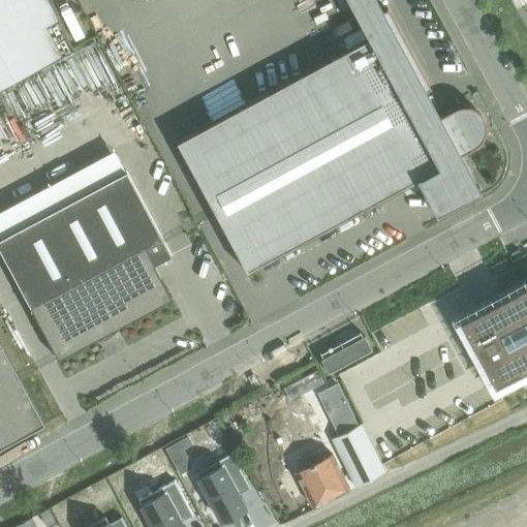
[(0,88),(71,51),(56,20),(58,19),(47,0),(0,0),(0,88)]
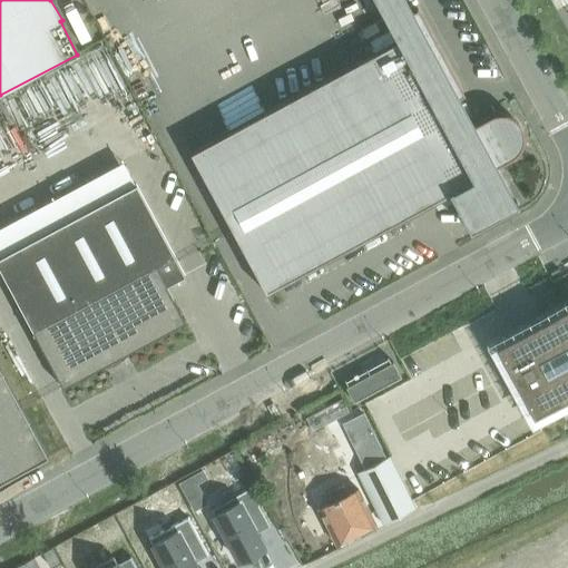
[(412,12),(404,0),(373,0),(398,45),(192,155),(192,153),(188,155),(191,157),(192,157),(264,292),(263,293),(264,295),(267,294),(266,293),(448,196),(468,234),(516,207),(495,168),(509,160),(510,159),(511,158),(513,157),(515,156),(516,154),(518,152),(519,149),(520,146),(521,143),(521,139),(521,136),(521,133),(520,129),(520,128),(519,126),(518,126),(517,125),(516,124),(515,123),(512,120),(511,120),(509,119),(507,118),(505,117),(501,117),(498,117),(495,117),(492,117),(490,118),(488,119),(473,127),(469,118),(472,117),(464,103),(461,105),(458,97),(463,95),(418,9),(412,12)]
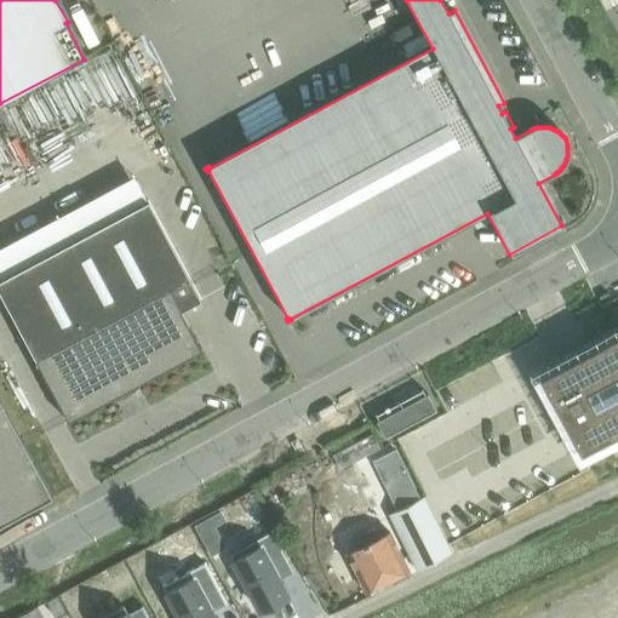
[(199,303),(146,202),(0,280),(0,301),(66,424),(114,399),(115,401),(132,393),(130,390),(200,353),(179,314),(199,303)]
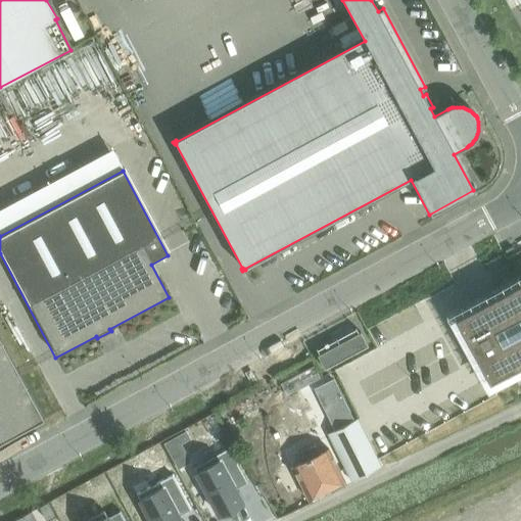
[(520,281),(452,319),(487,385),(520,367),(520,281)]
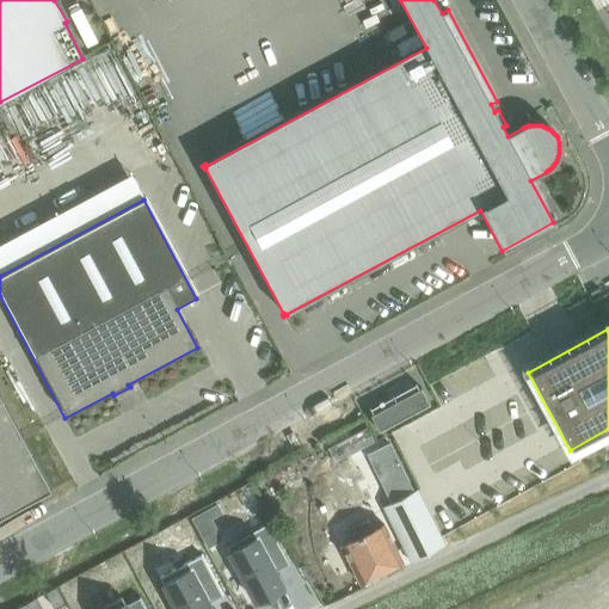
[(428,407),(418,391),(369,418),(377,434),(428,407)]
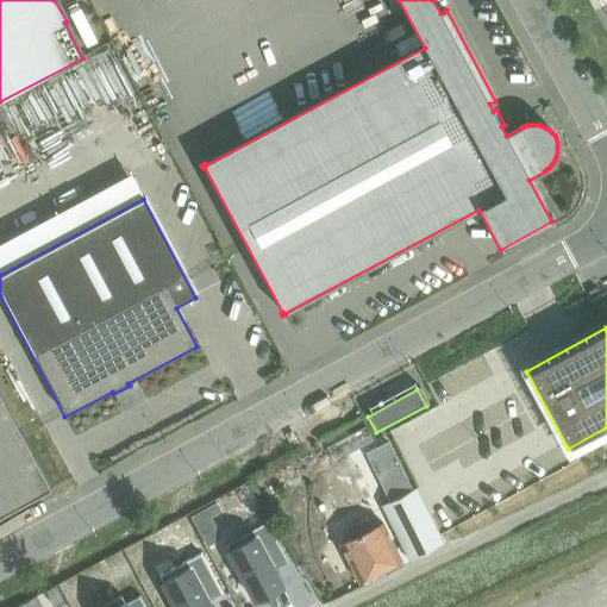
[(0,449),(20,438),(0,400),(0,449)]
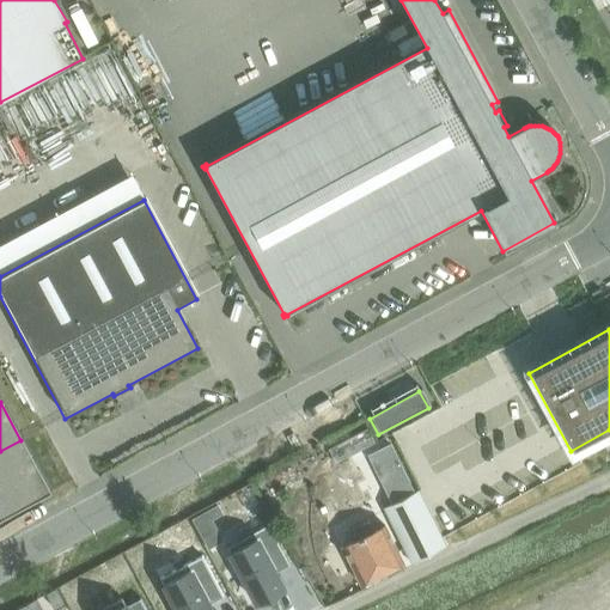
[(365,429),(325,451),(333,465),(372,444),(365,429)]
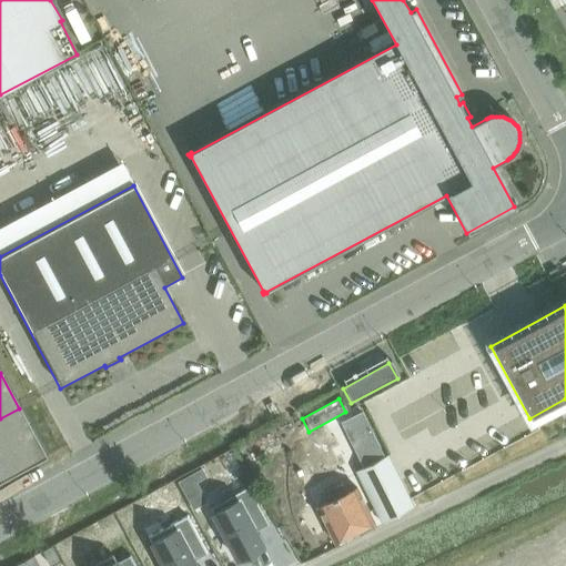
[(0,483),(46,458),(19,408),(0,418),(0,483)]
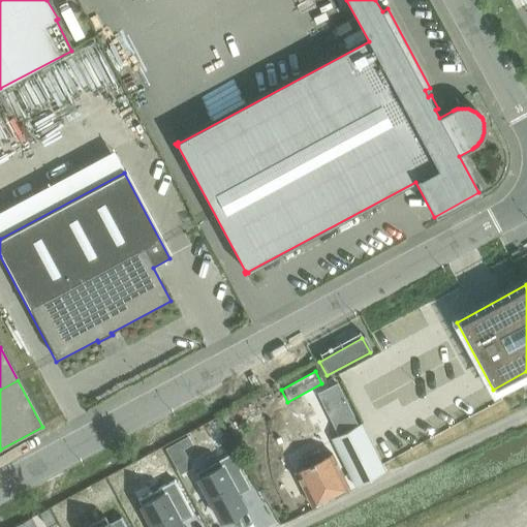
[(335,385),(316,396),(337,438),(357,428),(335,385)]
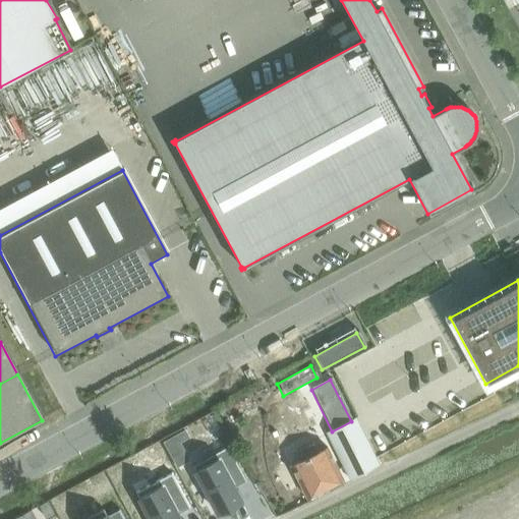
[(348,483),(378,468),(355,419),(351,421),(332,431),(325,435),(348,483)]
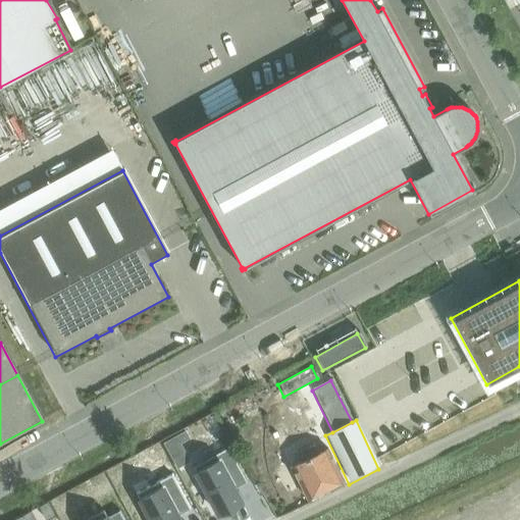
[(340,486),(342,485),(326,453),(318,457),(312,446),(294,455),(299,465),(291,469),(307,503),(327,492),(328,495),(341,488),(340,486)]
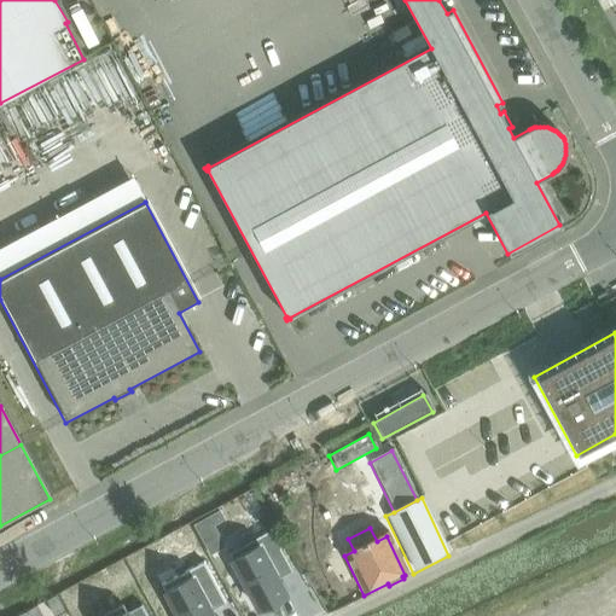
[(268,532),(226,555),(256,610),(283,594),(284,594),(274,577),(288,570),(289,573),(290,573),(268,532)]
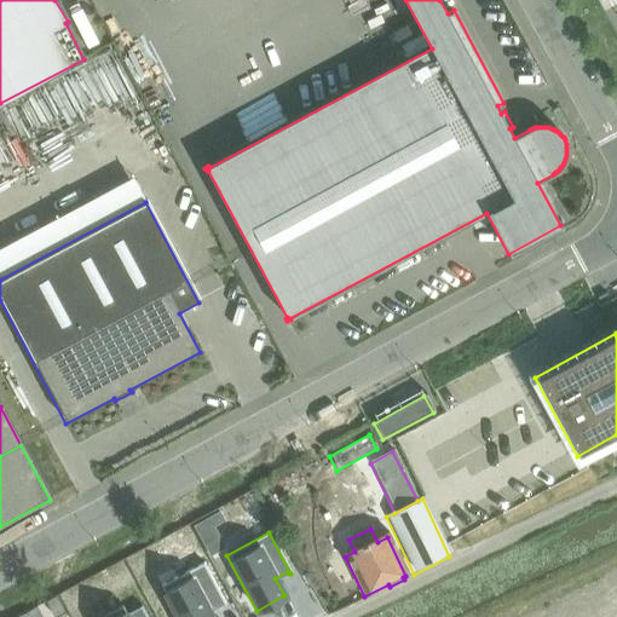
[(218,537),(201,546),(208,558),(224,549),(218,537)]
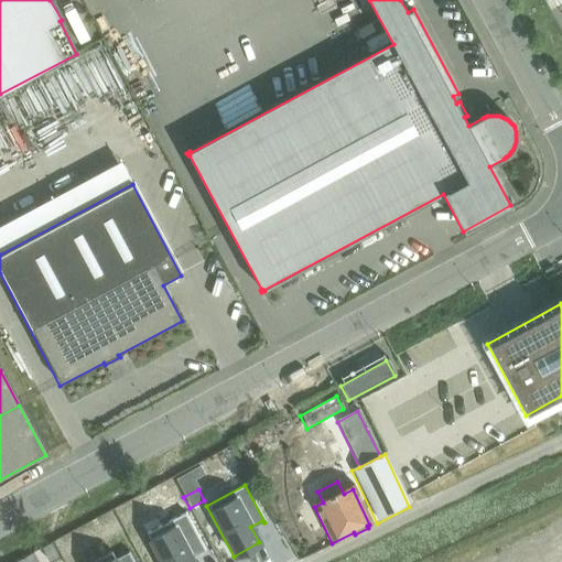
[(184,514),(146,535),(157,555),(153,558),(154,561),(192,561),(190,557),(202,549),(203,551),(204,551),(184,514)]
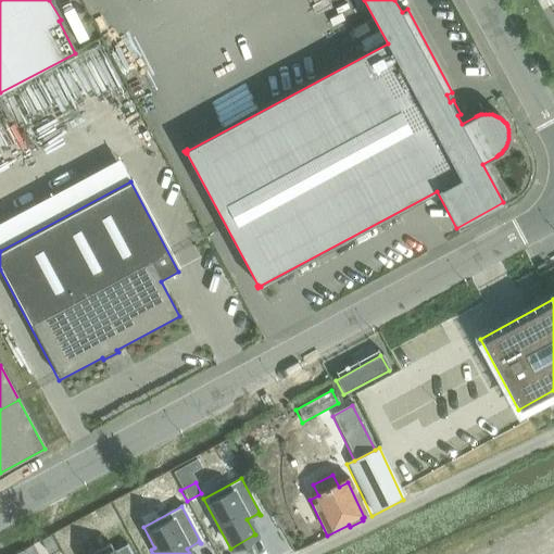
[(51,536),(41,541),(48,553),(58,548),(51,536)]
